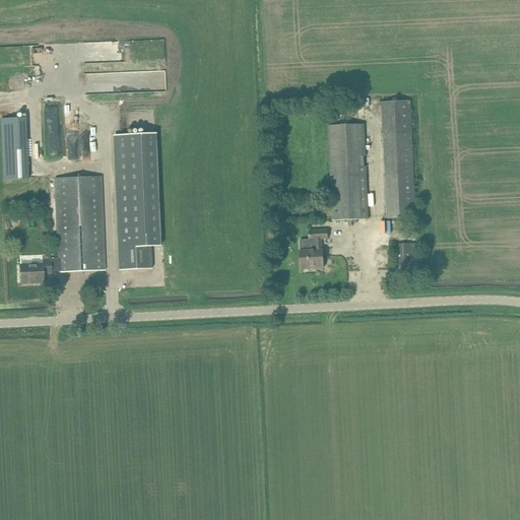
[(379,103),(384,218),(415,217),(410,101),(379,103)]
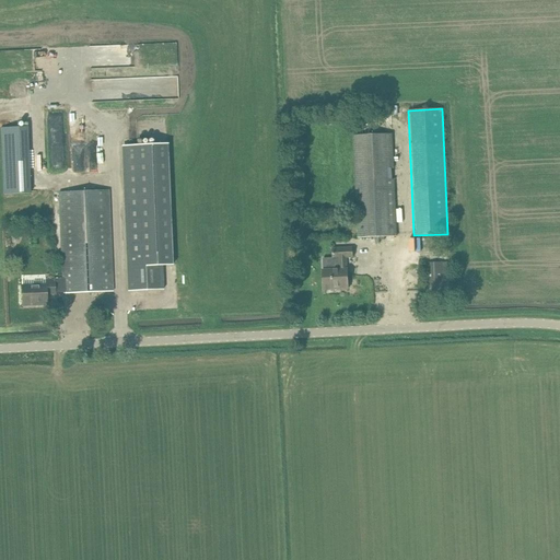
[(0,128),(0,131),(2,195),(31,194),(27,127),(0,128)]
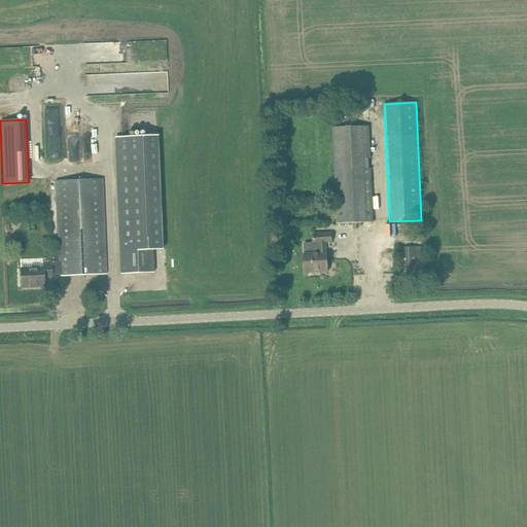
[(349,127),(332,128),(337,224),(353,223),(353,230),(357,230),(357,223),(374,222),(371,169),(369,169),(369,159),(371,159),(369,126),(349,127)]
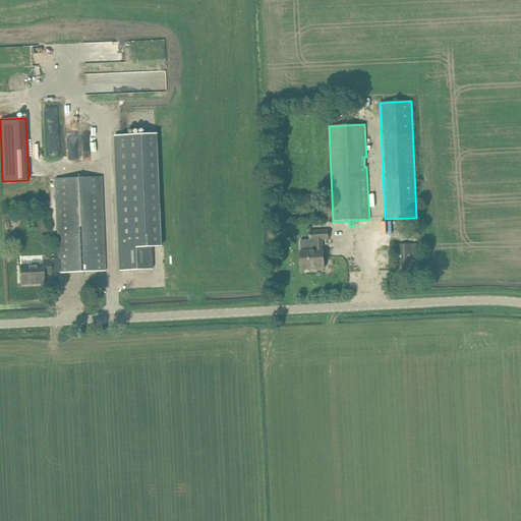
[(113,136),(119,272),(153,270),(152,247),(162,247),(157,133),(113,136)]
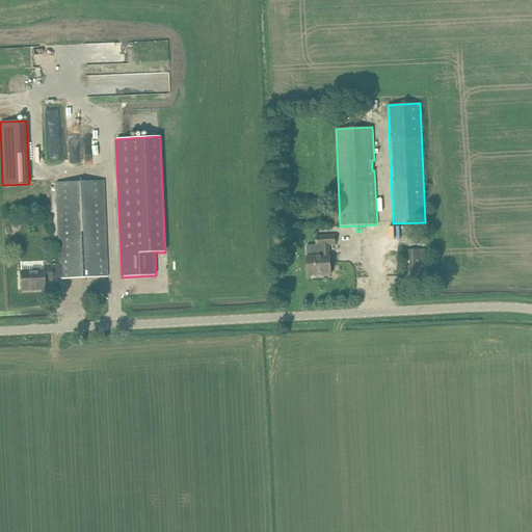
[(103,181),(56,183),(59,265),(51,265),(51,267),(44,267),(44,271),(21,271),(21,289),(36,288),(36,290),(45,290),(44,280),(52,280),(52,278),(60,278),(60,280),(107,277),(103,181)]
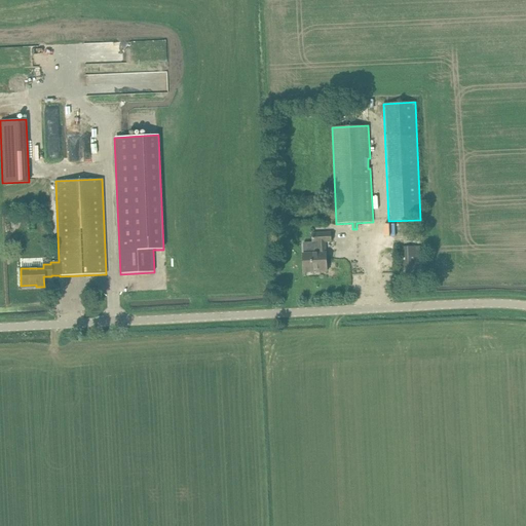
[(303,242),(304,270),(320,270),(320,272),(327,271),(327,253),(326,253),(325,241),(331,241),(331,233),(312,233),(312,242),(303,242)]
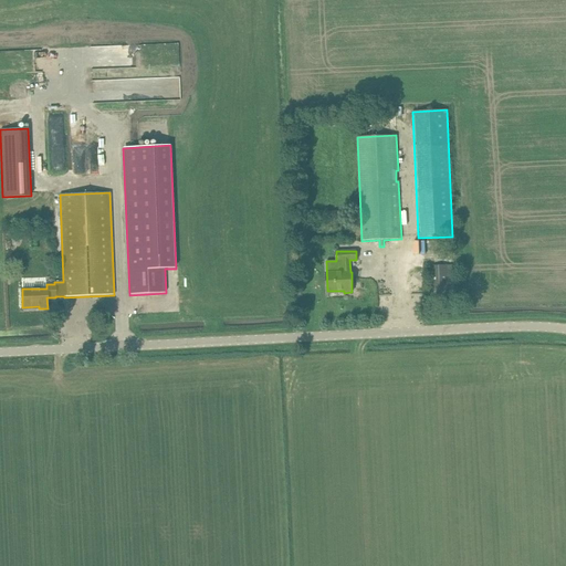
[(430,266),(432,299),(454,297),(452,265),(430,266)]
